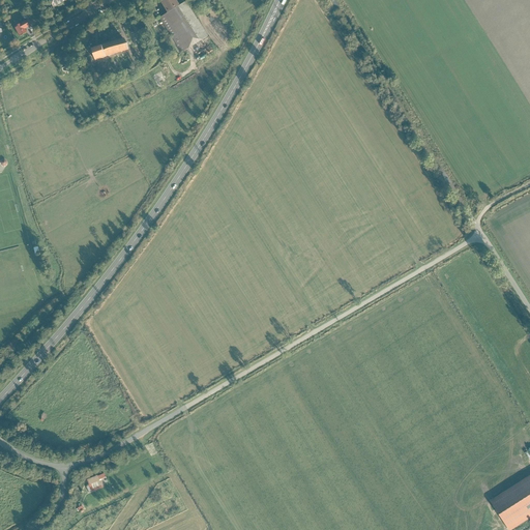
[(181,53),(208,36),(186,1),(180,5),(176,0),(164,0),(160,2),(167,12),(159,18),(181,53)]
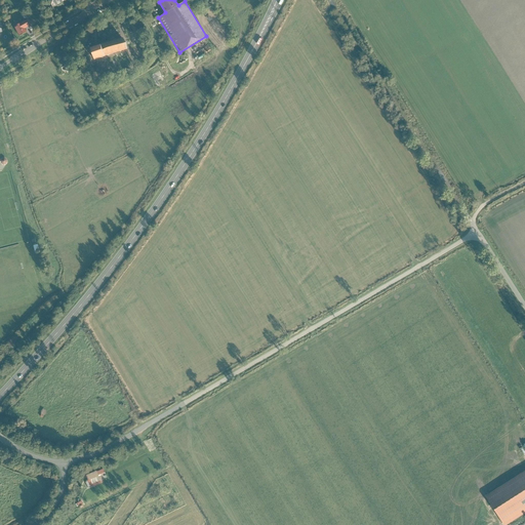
[(21,23),(14,27),(21,36),(27,33),(21,23)]
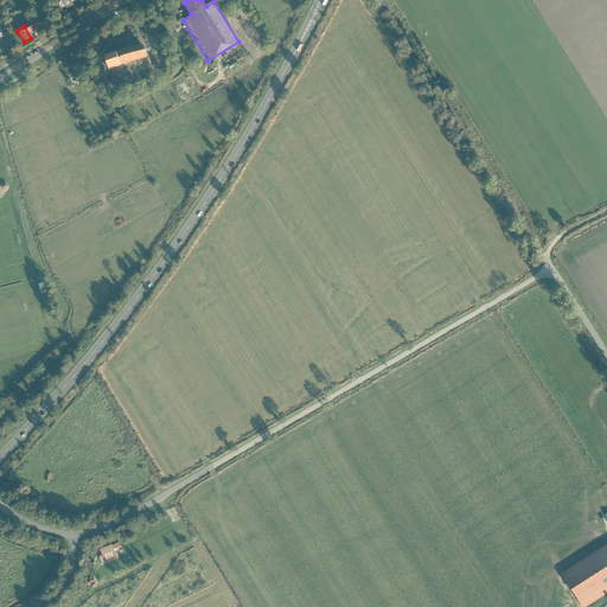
[(142,44),(116,52),(121,65),(146,57),(142,44)]
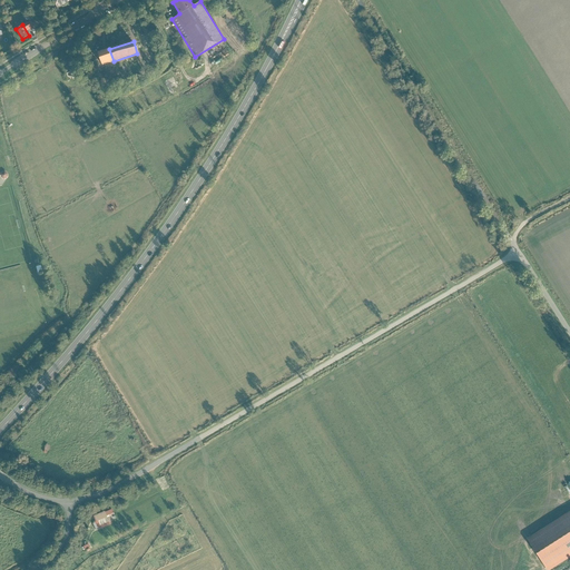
[(98,53),(101,66),(114,61),(109,49),(98,53)]
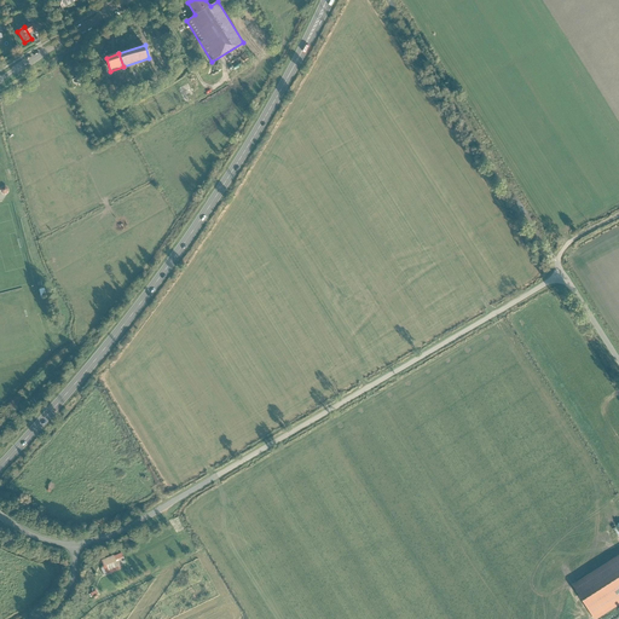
[(618,549),(568,583),(591,618),(597,618),(618,605),(618,549)]
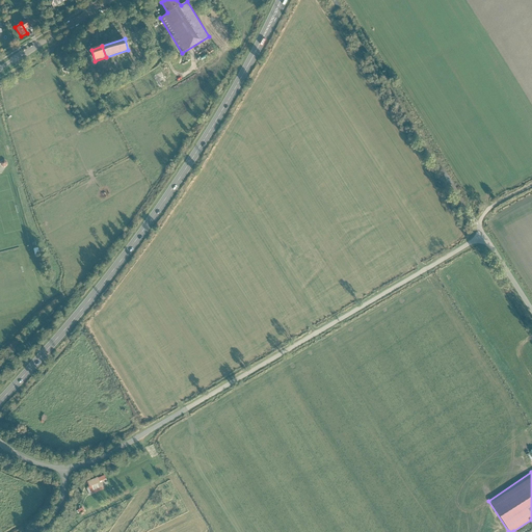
[(86,480),(91,493),(103,488),(102,487),(104,486),(102,481),(101,482),(100,480),(98,476),(86,480)]
